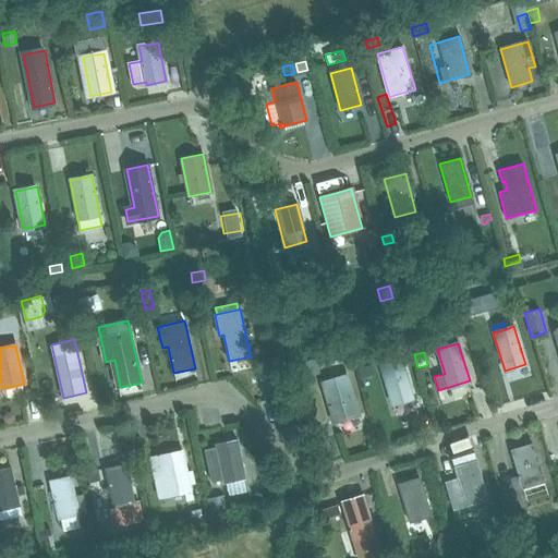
[(331,354),(323,356),(325,364),(334,362),(331,354)]
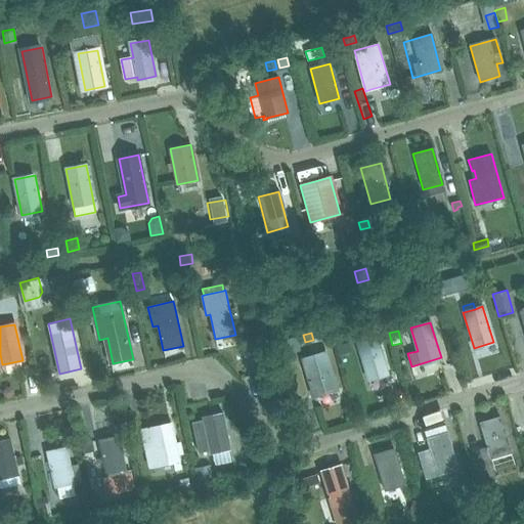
[(296,337),(287,340),(290,349),(298,346),(296,337)]
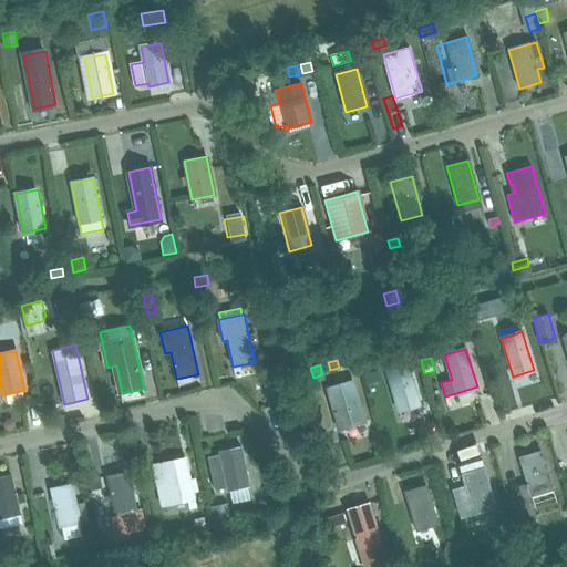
[(409,366),(388,372),(399,410),(420,404),(409,366)]
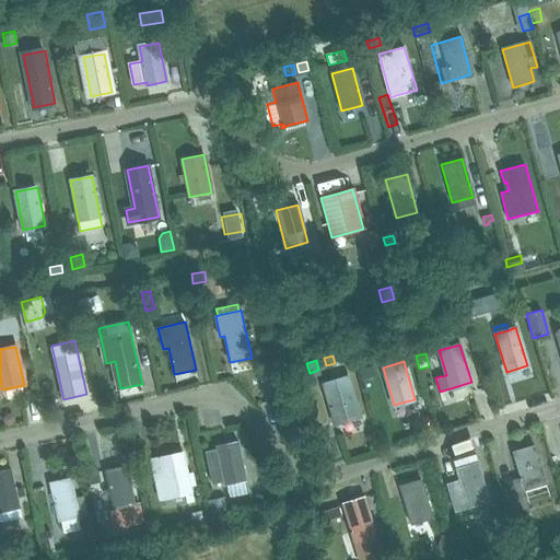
[(373,365),(360,370),(363,378),(375,374),(373,365)]
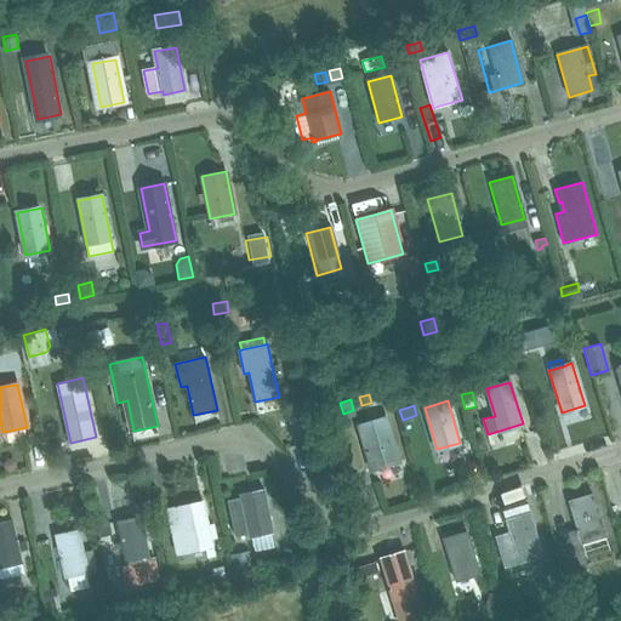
[(385,419),(362,426),(374,468),(398,461),(385,419)]
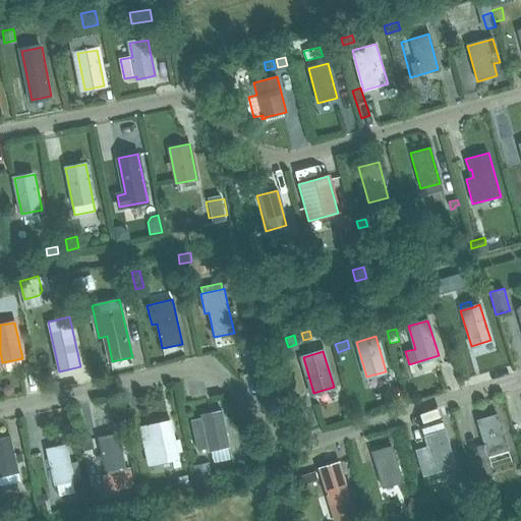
[(203,419),(192,422),(197,448),(208,446),(209,451),(229,447),(221,410),(201,415),(203,419)]
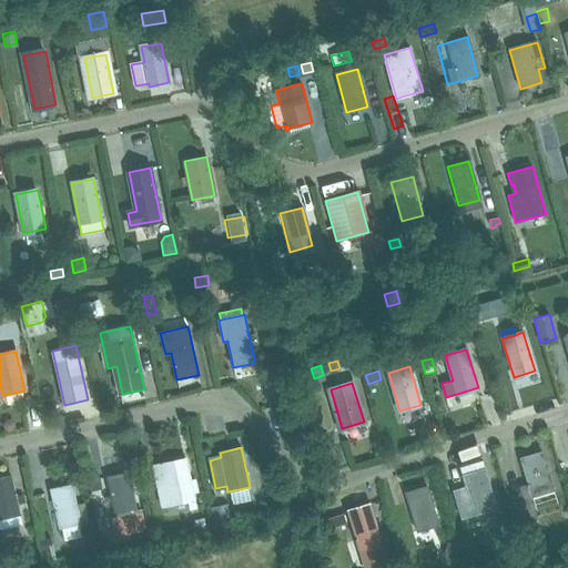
[(541,452),(520,458),(531,496),(553,489),(541,452)]
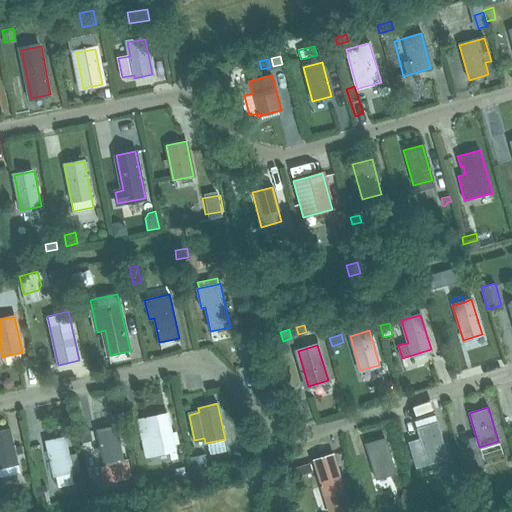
[(171,459),(176,458),(173,445),(171,432),(167,414),(139,420),(146,454),(154,453),(155,454),(170,451),(171,459)]
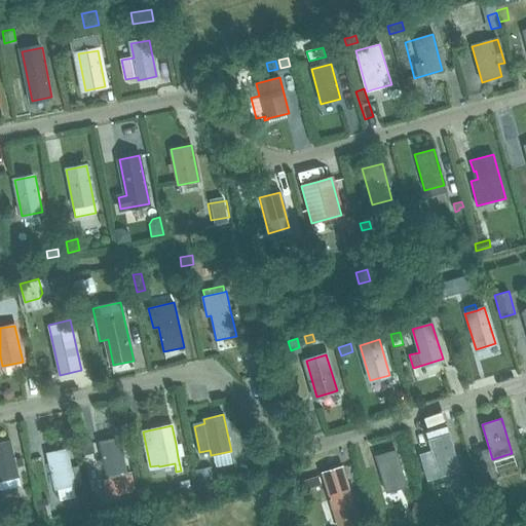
[(440,476),(460,470),(449,435),(447,427),(426,434),(428,441),(437,465),(436,465),(436,467),(437,467),(440,476)]
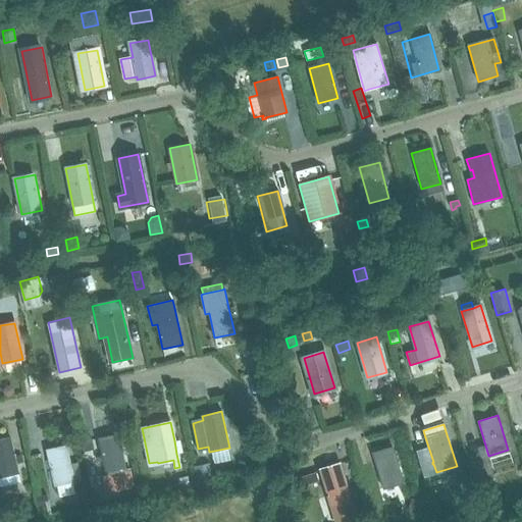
[(109,489),(133,484),(128,469),(125,469),(118,434),(98,438),(102,456),(97,457),(98,461),(103,460),(106,474),(105,474),(109,489)]
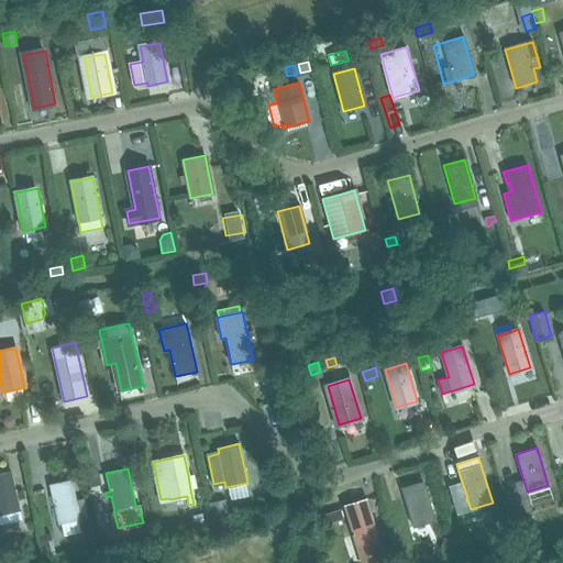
[(0,514),(20,510),(18,500),(15,492),(11,472),(0,473),(0,514)]
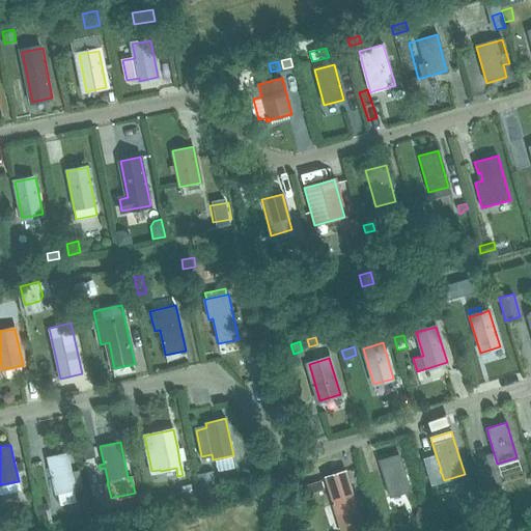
[(66,453),(47,458),(55,495),(75,490),(66,453)]
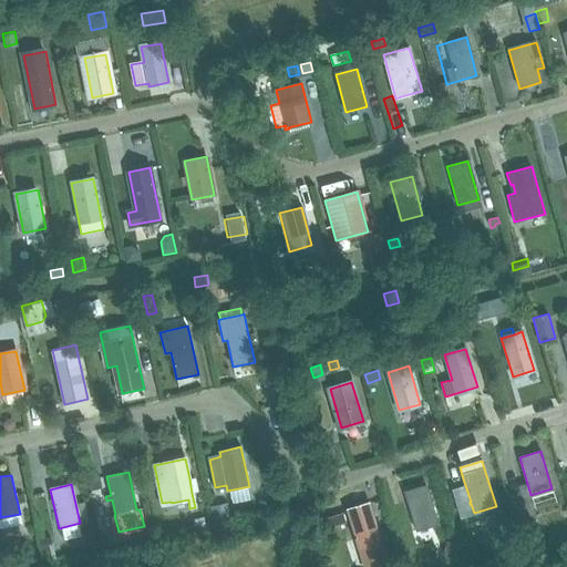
[(426,485),(404,492),(416,529),(437,523),(426,485)]
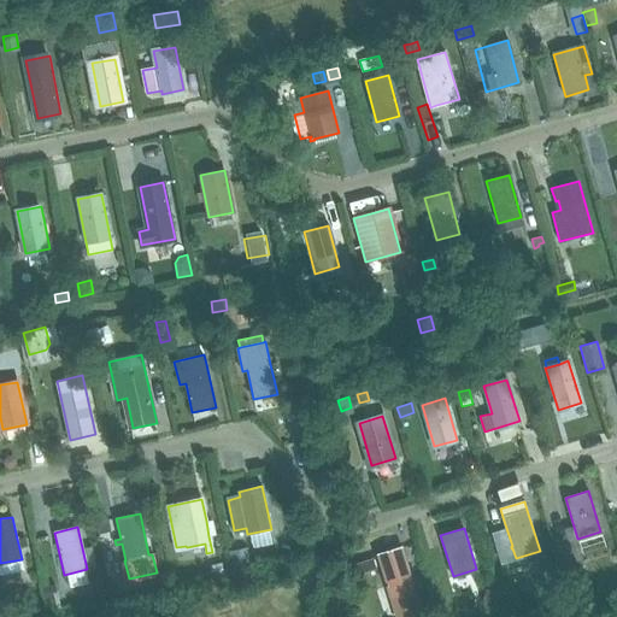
[(401,547),(378,554),(398,616),(419,616),(423,616),(401,547)]
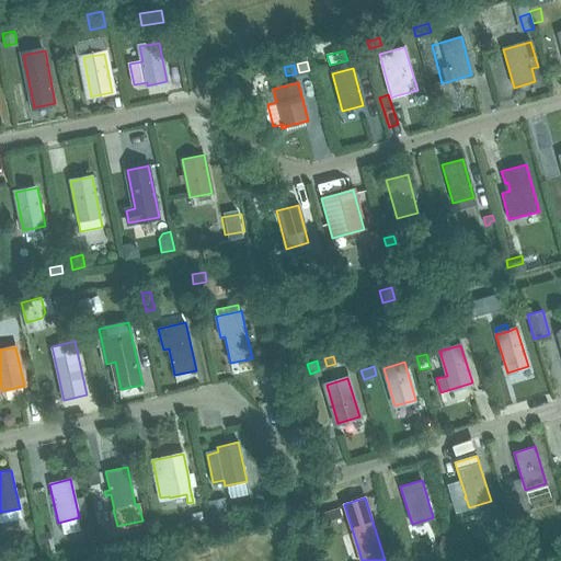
[(225,502),(213,505),(215,514),(227,512),(225,502)]
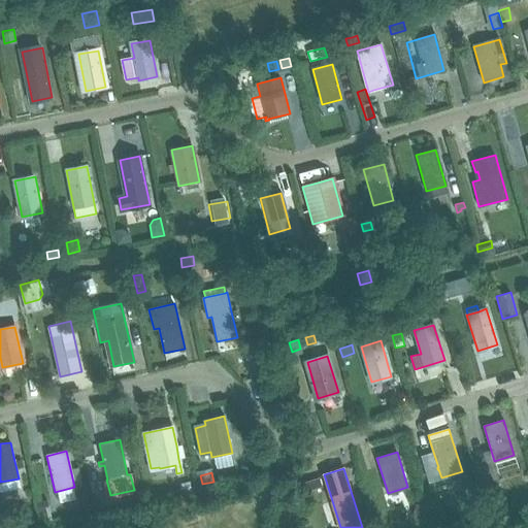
[(80,479),(73,480),(75,487),(81,485),(80,479)]
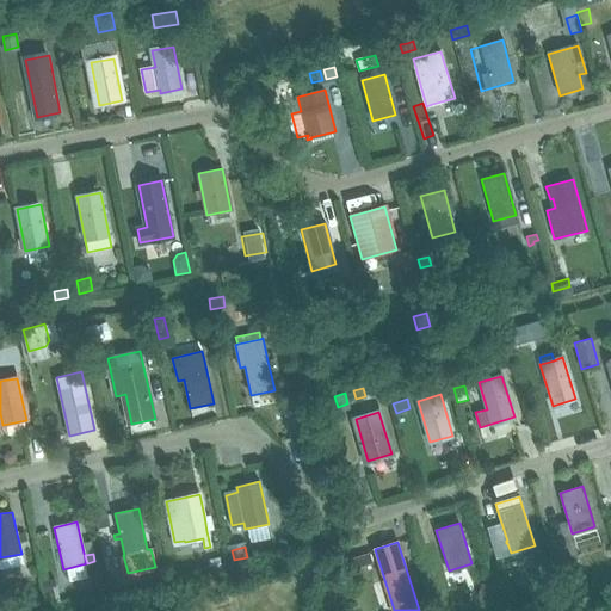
[(364,555),(351,559),(353,568),(359,567),(368,565),(364,555)]
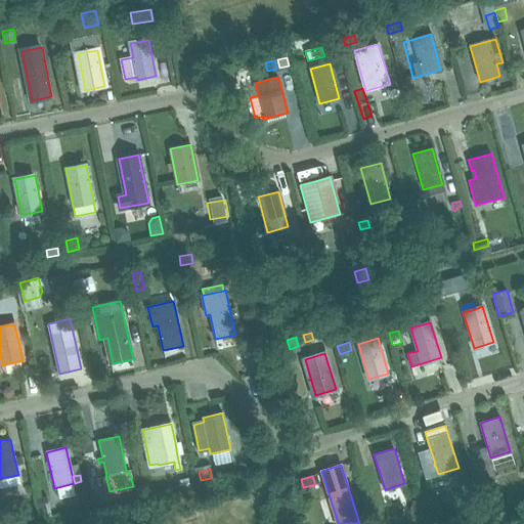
[(188,478),(178,480),(181,490),(190,487),(188,478)]
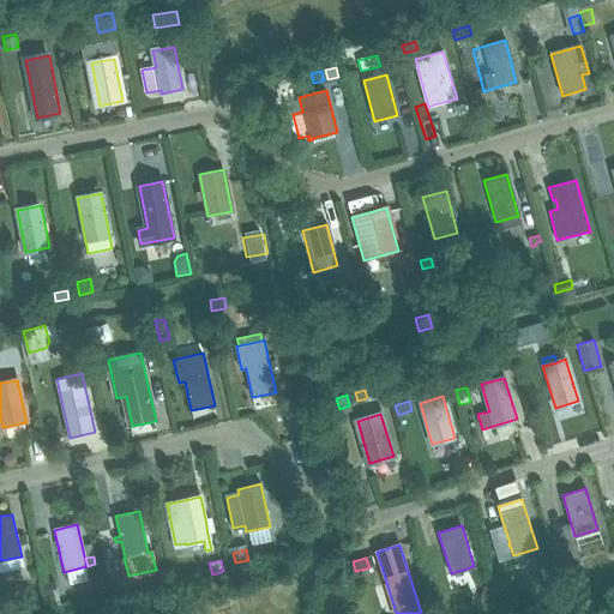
[(576,563),(563,567),(567,587),(582,582),(576,563)]
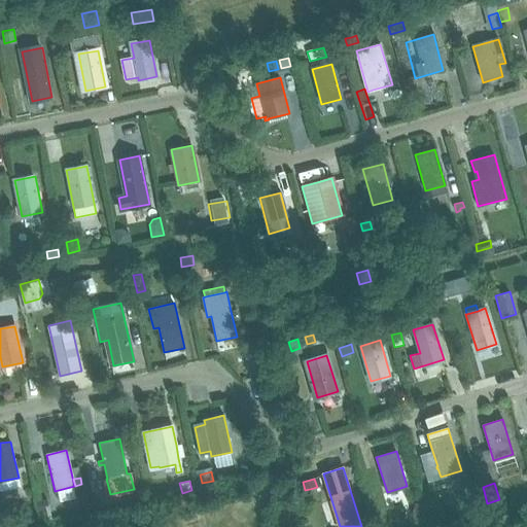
[(476,485),(464,489),(466,496),(478,493),(476,485)]
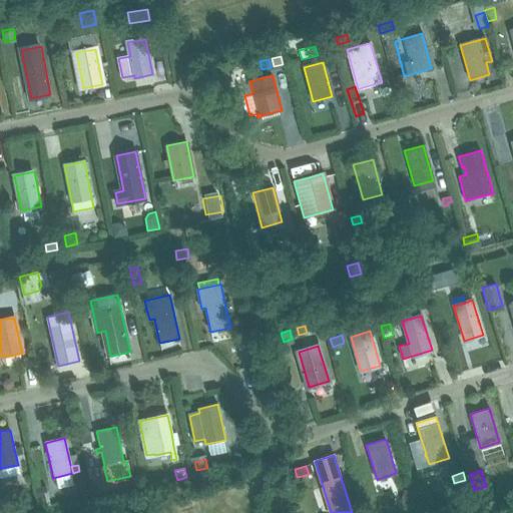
[(99,482),(92,484),(95,494),(102,493),(99,482)]
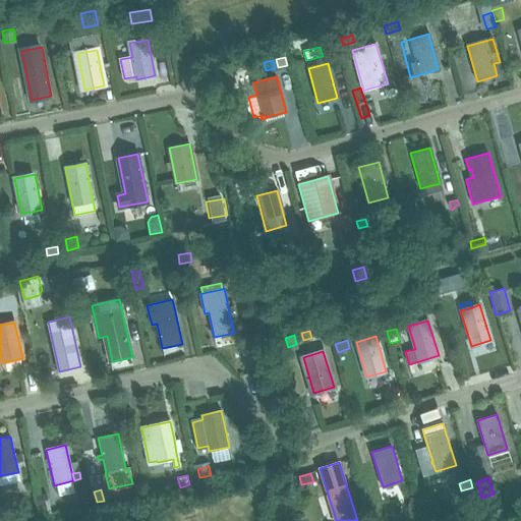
[(411,499),(408,508),(416,510),(418,501),(411,499)]
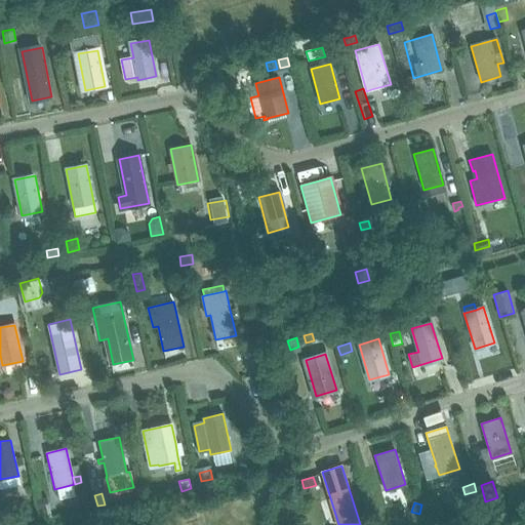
[(497,502),(487,506),(489,512),(499,509),(497,502)]
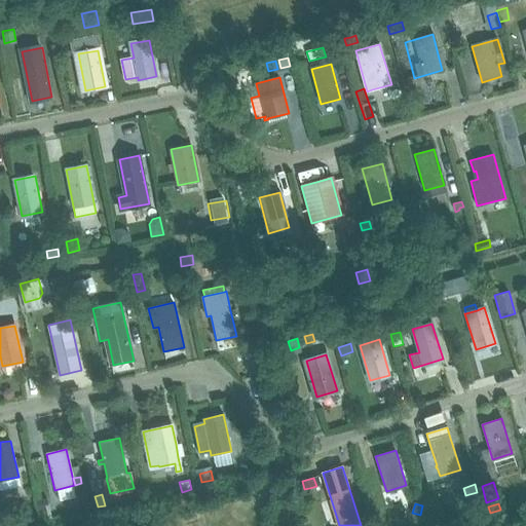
[(52,508),(42,511),(44,518),(54,515),(52,508)]
